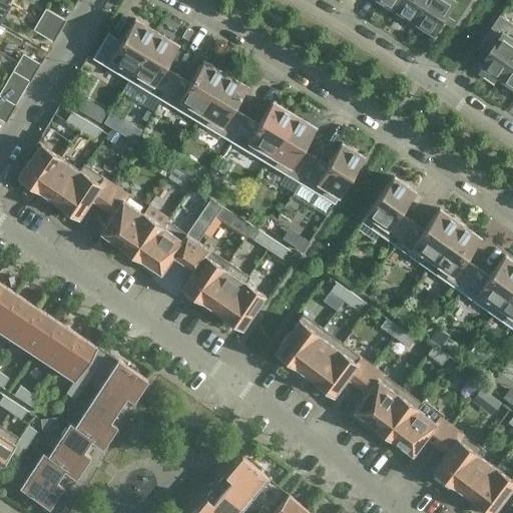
[(0,0),(0,16),(9,1),(8,0),(0,0)]
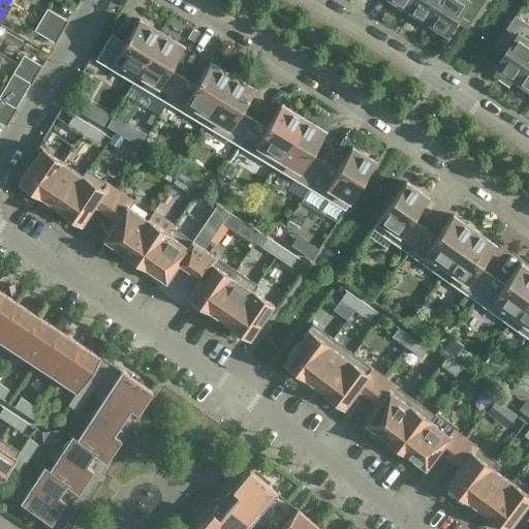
[(391,0),(407,10),(413,0),(391,0)]
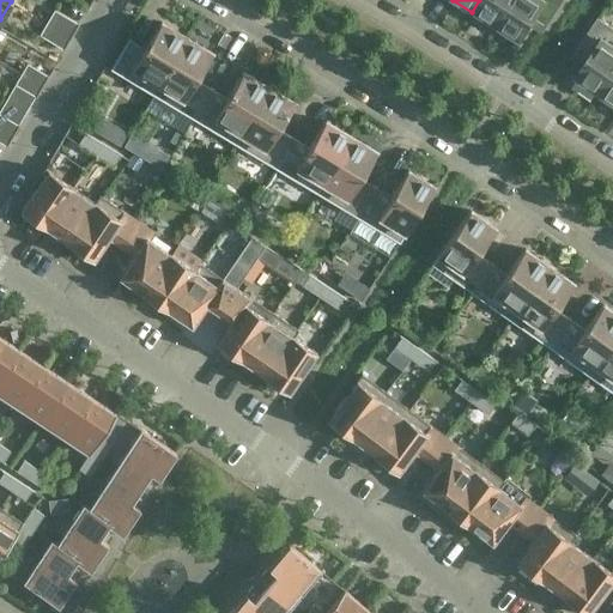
[(479,0),(472,12),(495,26),(511,0),(479,0)]
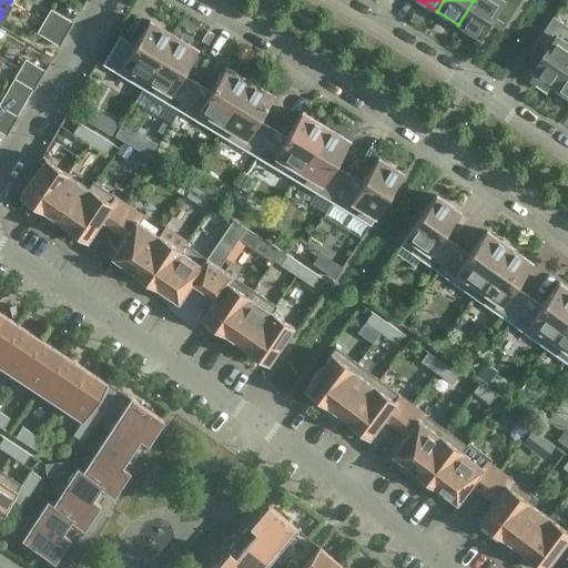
[(474,0),(458,24),(480,39),(495,17),(505,22),(500,28),(503,29),(520,0),(474,0)]
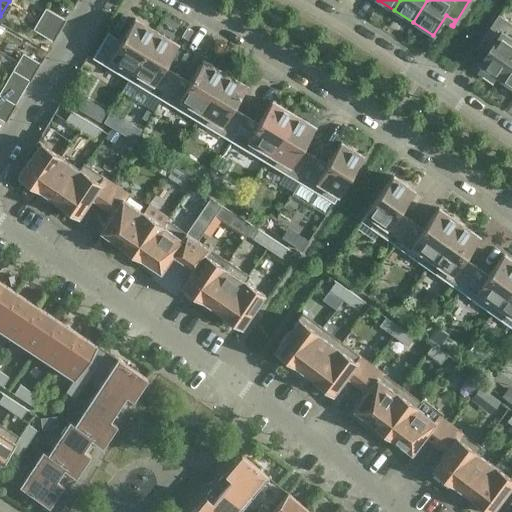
[(48,9),(42,20),(60,30),(66,19),(48,9)]
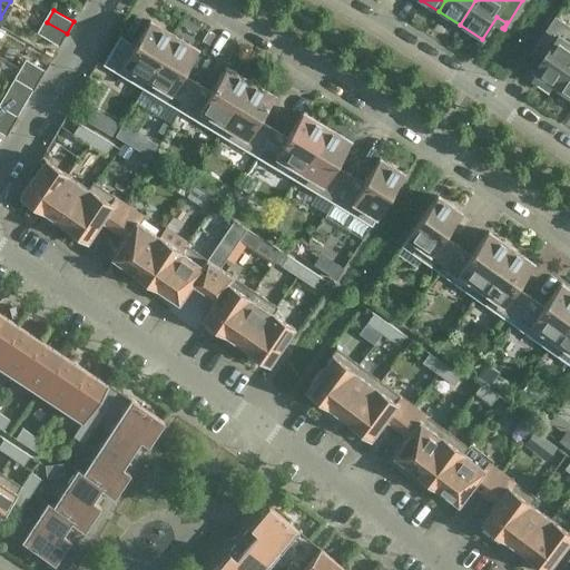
[(534,74),(556,88),(569,67),(569,25),(557,16),(534,49),(536,50),(540,45),(549,51),(534,74)]
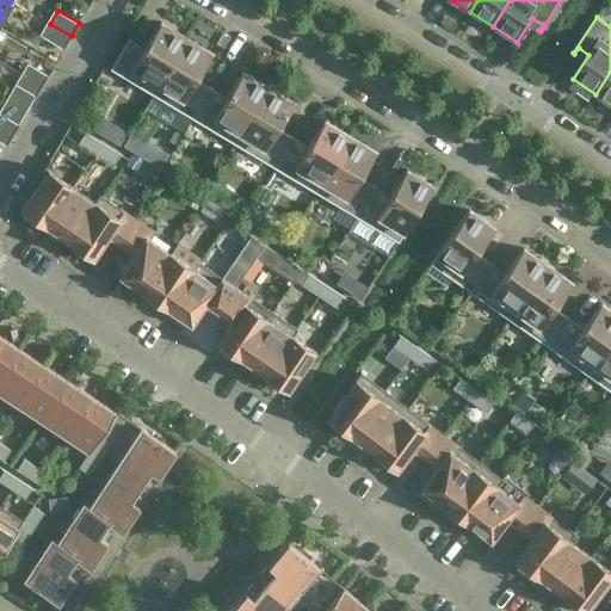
[(129,38),(110,68),(152,93),(153,93),(186,37),(160,22),(144,48),(129,38)]
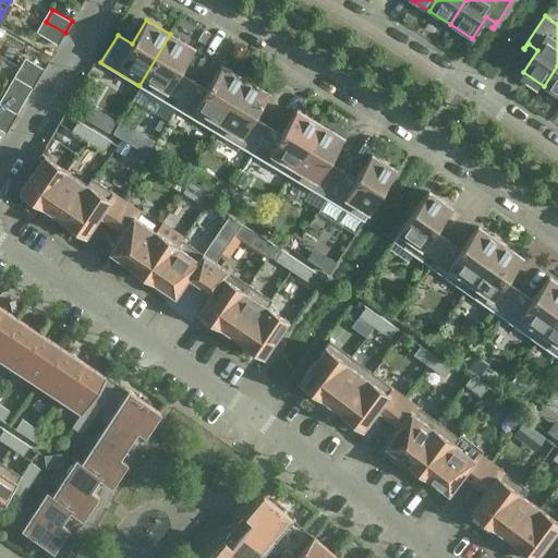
[(65,33),(46,22),(39,33),(58,45),(65,33)]
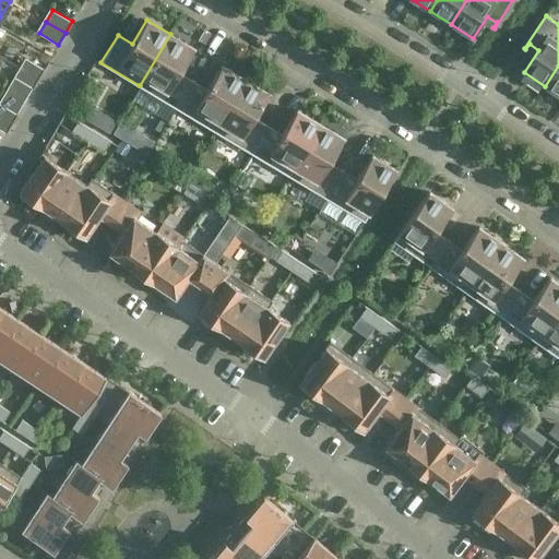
[(193,48),(170,34),(140,85),(139,85),(141,86),(132,99),(168,121),(176,107),(176,108),(177,107),(193,80),(179,72),(193,48)]
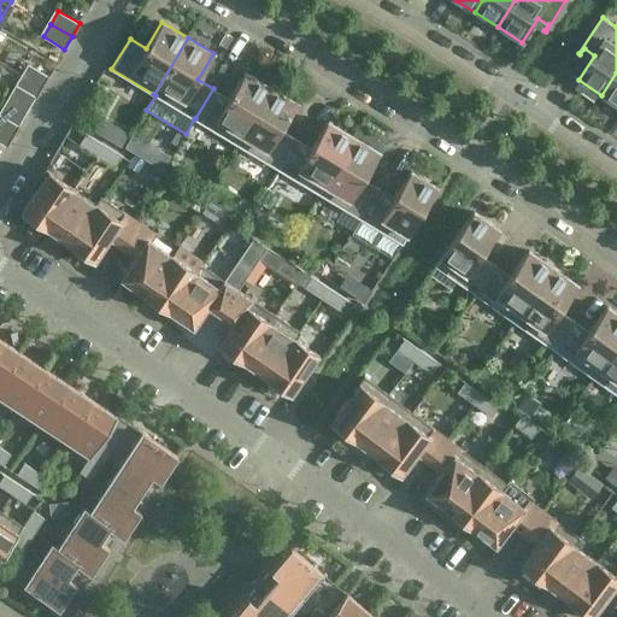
[(28,64),(22,74),(42,86),(48,76),(28,64)]
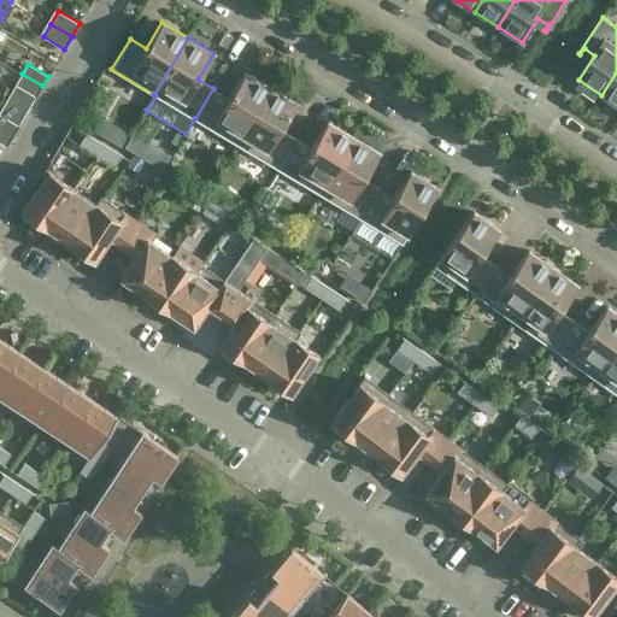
[(229,98),(213,88),(195,118),(194,119),(236,144),(270,87),(245,71),(229,98)]
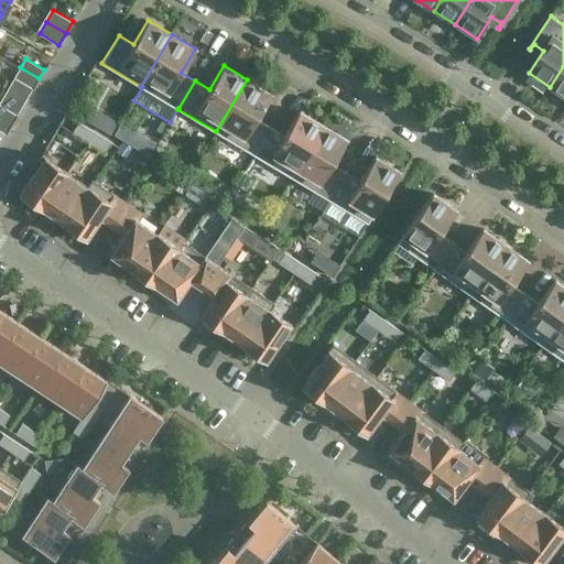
[(563,66),(550,87),(563,96),(563,66)]
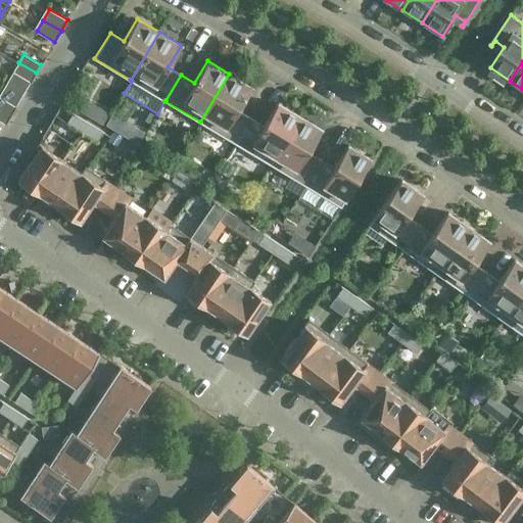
[(36,73),(18,62),(13,72),(31,82),(36,73)]
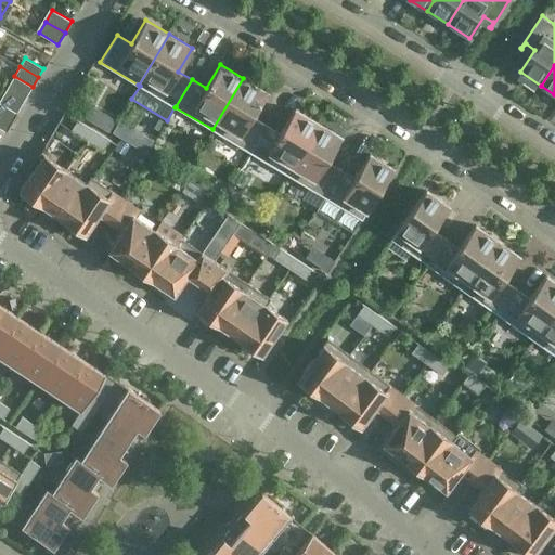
[(267,92),(243,78),(213,129),(249,152),(267,124),(253,116),(267,92)]
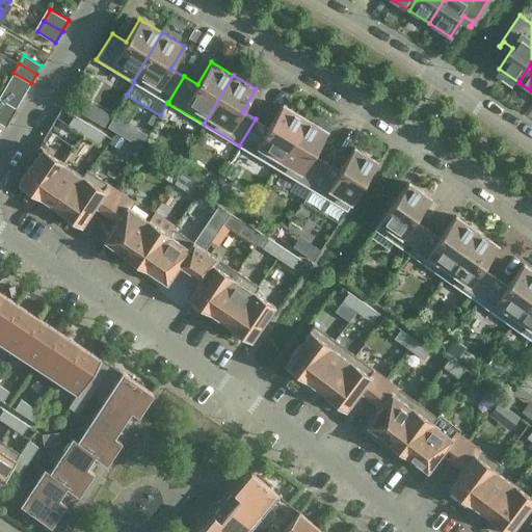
[(0,98),(0,110),(11,117),(17,108),(0,98)]
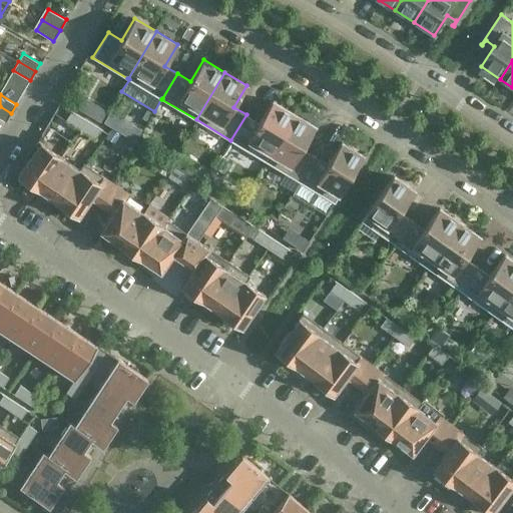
[(259,122),(246,114),(230,140),(265,161),(294,113),(272,100),(259,122)]
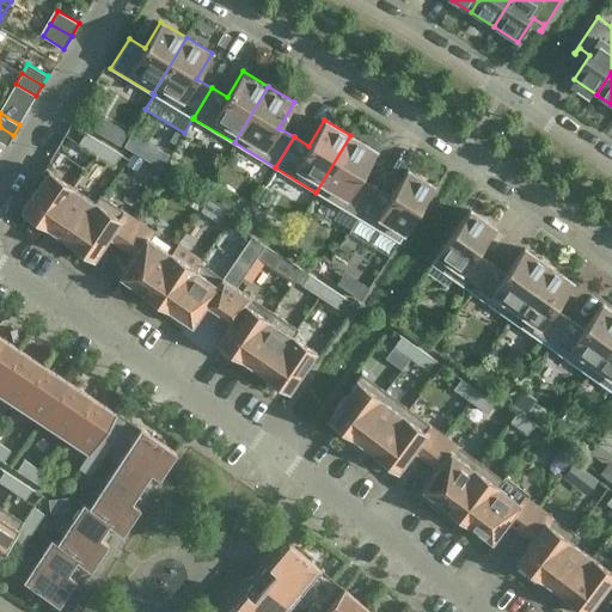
[(13,135),(0,127),(0,141),(7,146),(13,135)]
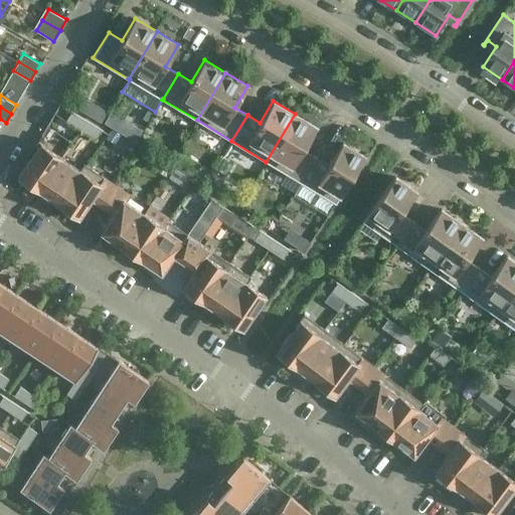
[(88,121),(72,111),(65,121),(80,131),(88,121)]
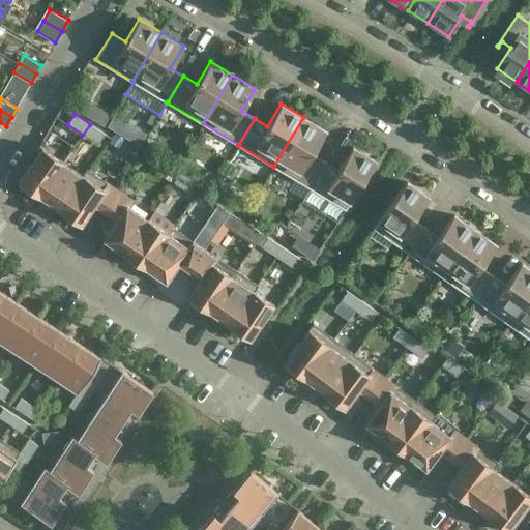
[(325,130),(303,117),(273,167),(310,187),(325,162),(312,153),(325,130)]
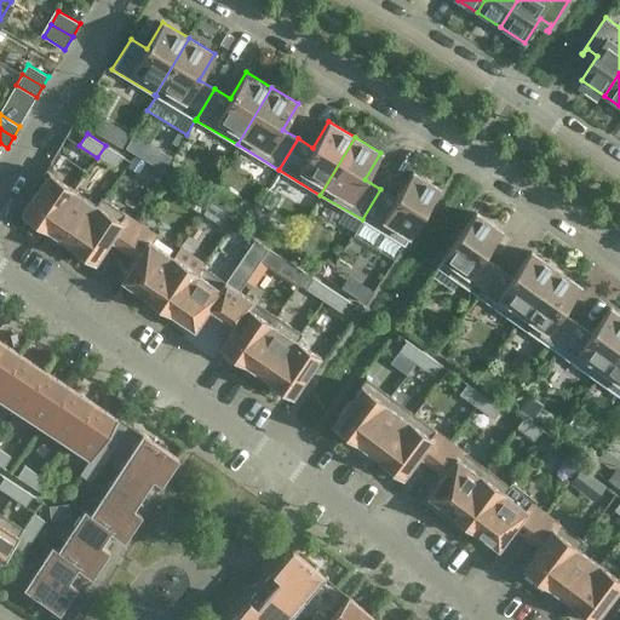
[(122,158),(105,145),(97,158),(114,170),(122,158)]
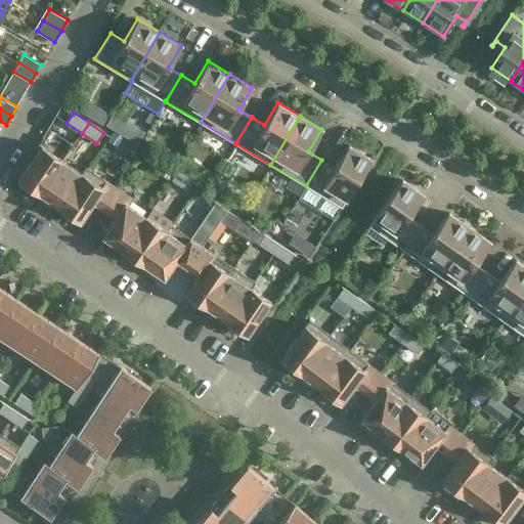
[(335,167),(321,160),(306,185),(342,207),(370,159),(348,144),(335,167)]
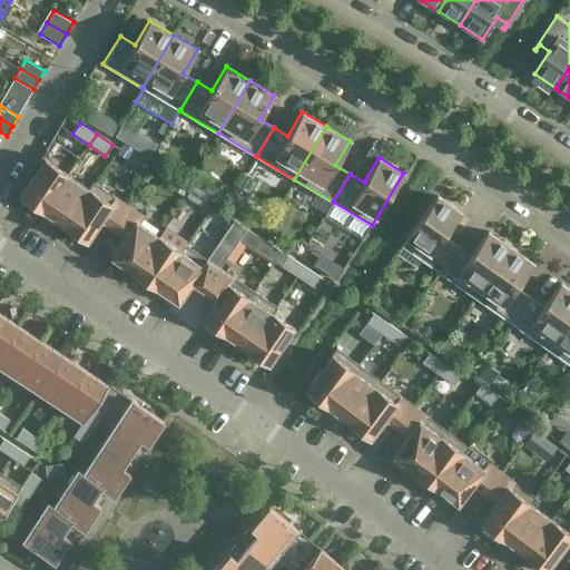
[(19,196),(42,212),(68,174),(45,158),(19,196)]
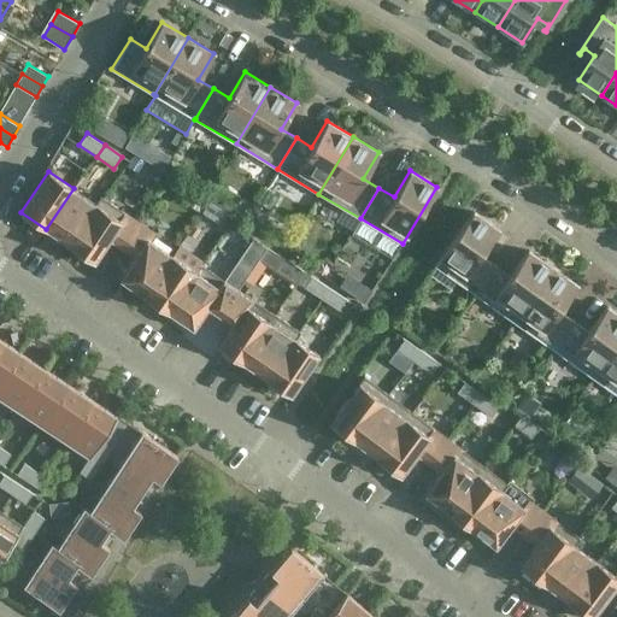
[(240,195),(218,183),(209,200),(230,212),(240,195)]
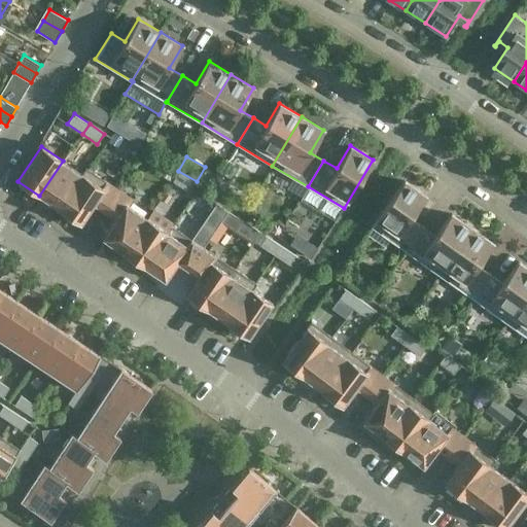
[(81,173),(63,161),(39,196),(59,209),(88,168),(85,167),(81,173)]
